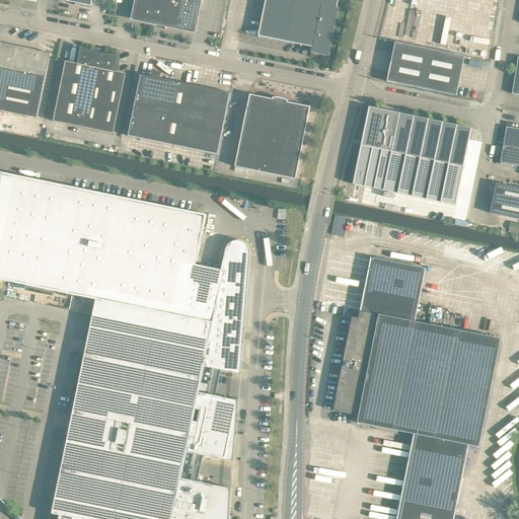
[(141,20),(153,22),(157,0),(136,0),(135,10),(135,13),(136,16),(138,19),(141,20)]
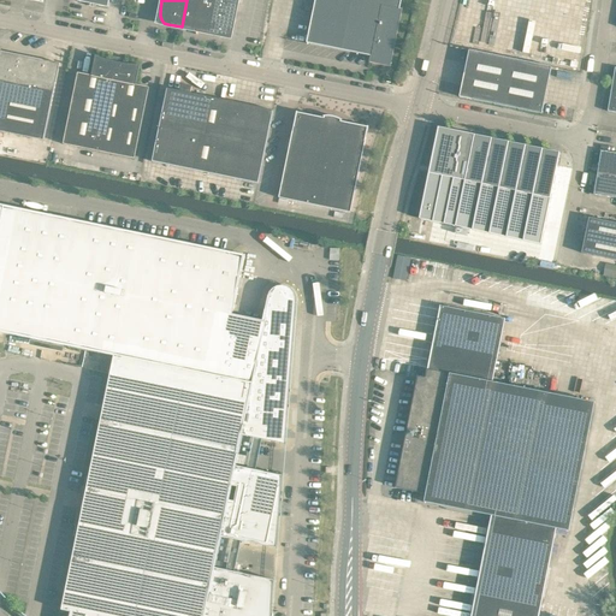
[(187,0),(182,27),(206,31),(212,0),(187,0)]
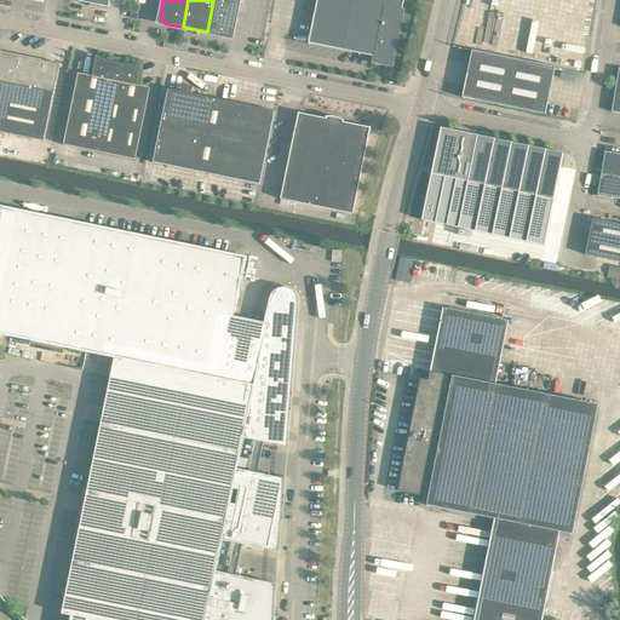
[(220,0),(213,0),(207,32),(222,35),(225,35),(229,34),(231,30),(234,27),(239,4),(220,0)]
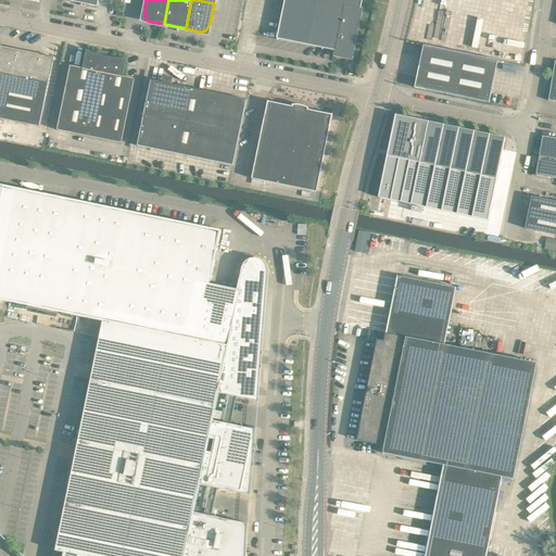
[(285,0),(277,39),(335,50),(333,57),(335,55),(352,59),(351,60),(352,60),(363,8),(362,8),(361,8),(362,0),(285,0)]
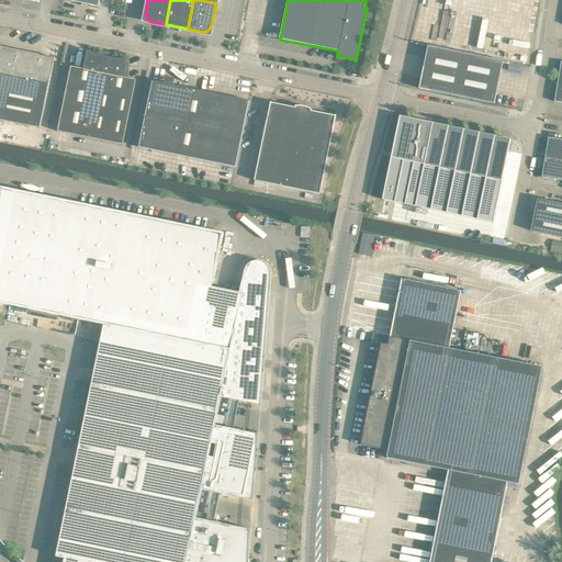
[(0,120),(40,128),(41,124),(57,43),(54,57),(1,47),(0,44),(0,120)]
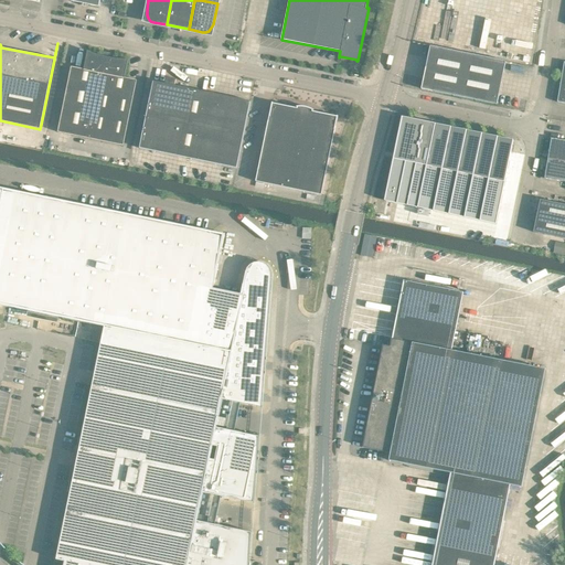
[(430,45),(422,88),(497,105),(505,61),(430,45)]
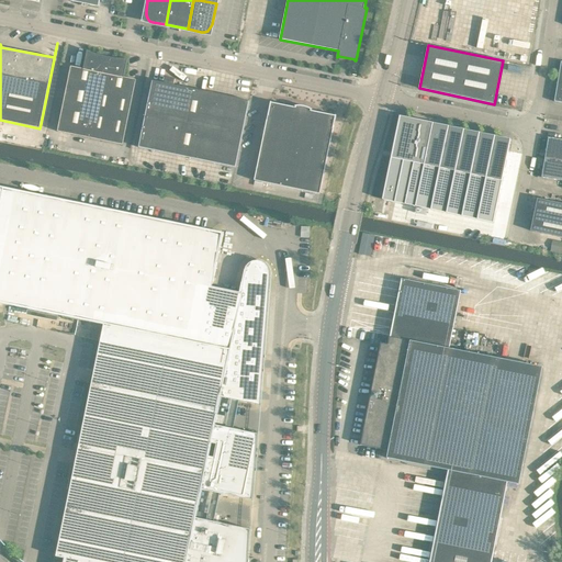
[(109,57),(101,55),(97,54),(92,53),(88,51),(87,51),(83,69),(78,68),(71,66),(57,132),(123,145),(136,79),(131,78),(124,77),(127,58),(126,58),(123,58),(120,58),(115,58),(112,57),(109,57)]
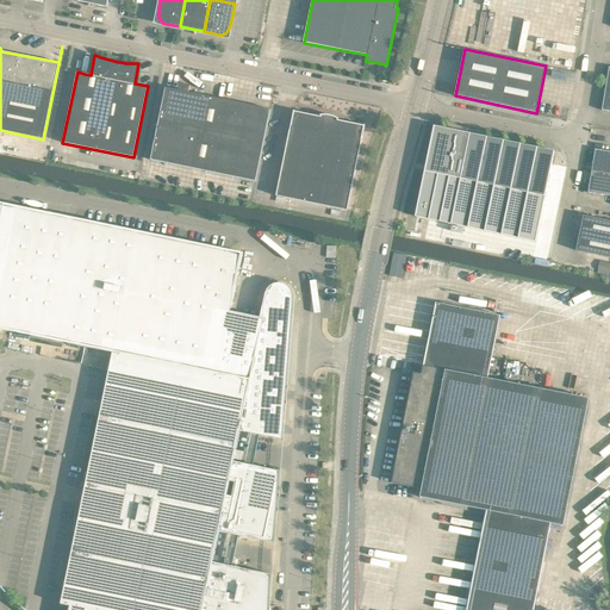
[(166,87),(150,160),(255,181),(271,110),(261,107),(261,109),(221,104),(211,103),(212,97),(188,92),(190,85),(179,83),(178,89),(166,87)]
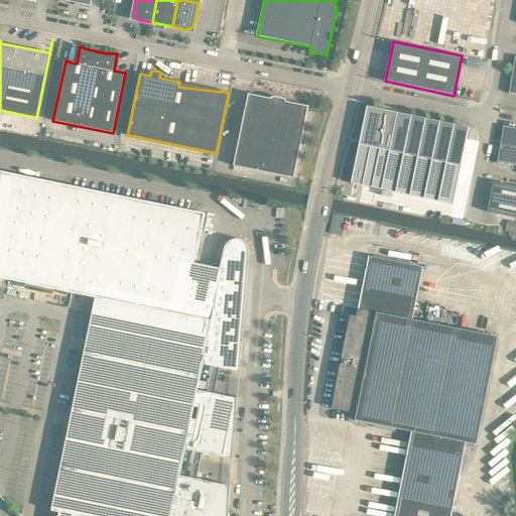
[(275,97),(270,97),(270,98),(271,98),(271,99),(249,94),(248,94),(234,165),(293,178),(308,106),(307,106),(285,102),(286,101),(286,100),(283,99),(279,97),(275,97)]
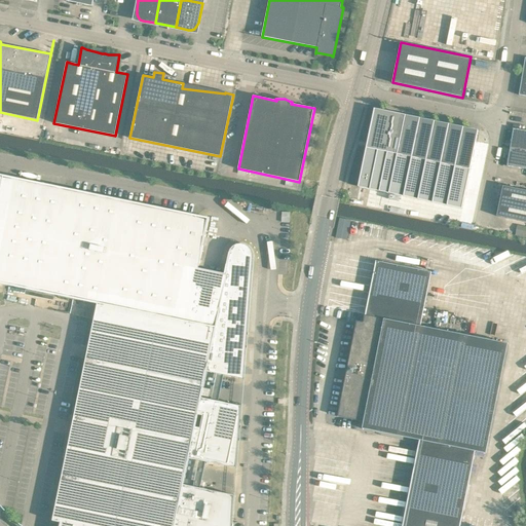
[(359,187),(461,209),(478,130),(375,109),(369,142),(368,141),(367,148),(359,187)]
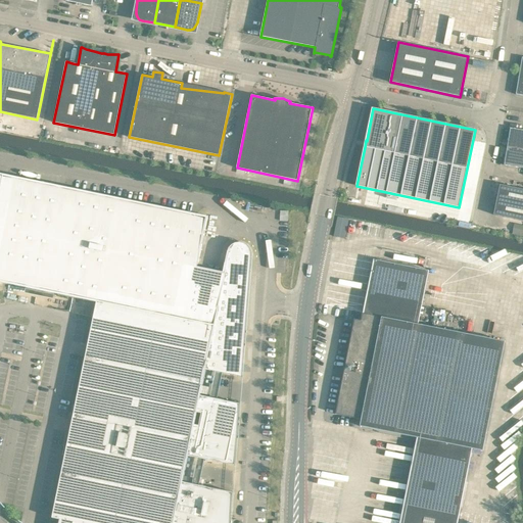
[(522,130),(510,128),(507,146),(522,148),(522,130)]
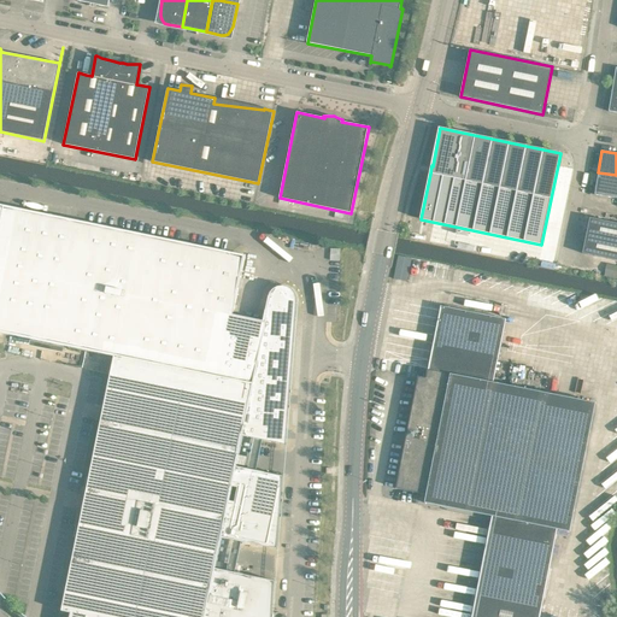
[(616,175),(598,172),(594,194),(616,198),(616,175)]
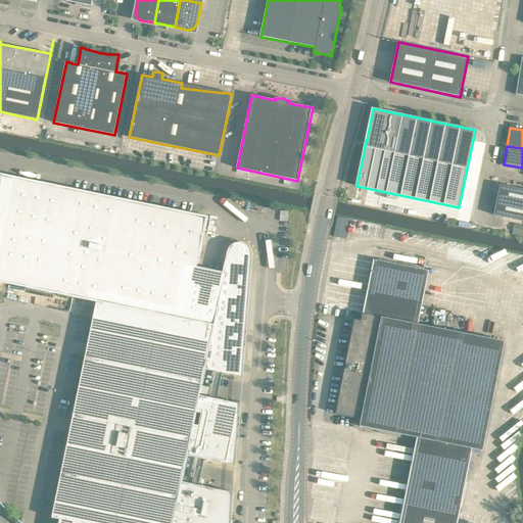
[(0,282),(27,288),(28,287),(53,293),(102,303),(102,302),(104,303),(58,522),(230,522),(233,492),(206,487),(206,486),(183,482),(188,456),(211,461),(235,465),(239,403),(224,400),(200,395),(201,393),(200,393),(202,383),(203,383),(205,369),(222,373),(223,373),(242,376),(251,256),(251,252),(250,249),(247,245),(243,243),(239,242),(235,243),(232,245),(229,248),(227,252),(225,263),(223,272),(221,272),(197,267),(207,217),(0,174),(0,282)]
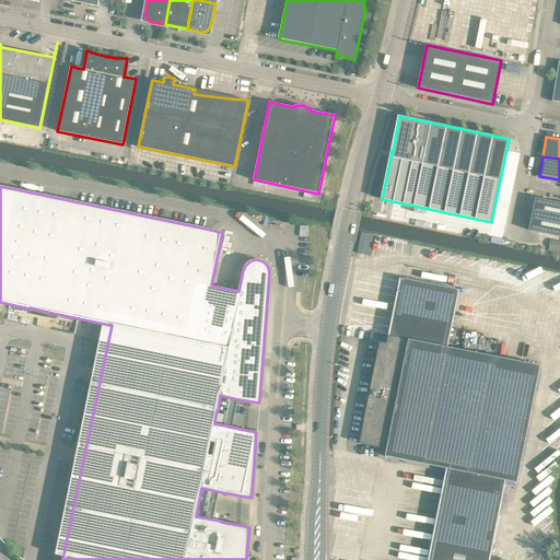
[(559,202),(535,197),(528,230),(559,236),(559,202)]
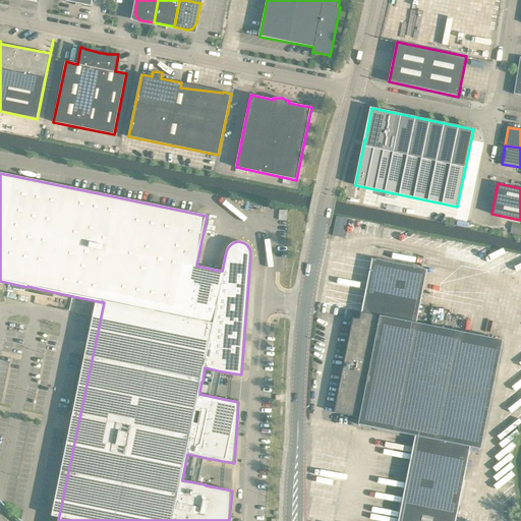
[(336,216),(334,234),(345,236),(347,217),(336,216)]
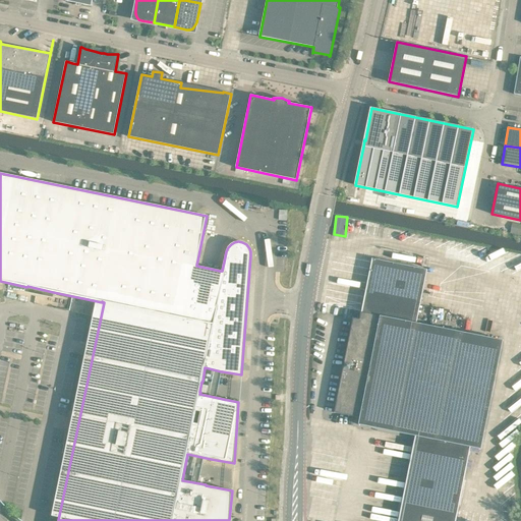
[(510,233),(520,235),(520,223),(512,222),(510,233)]
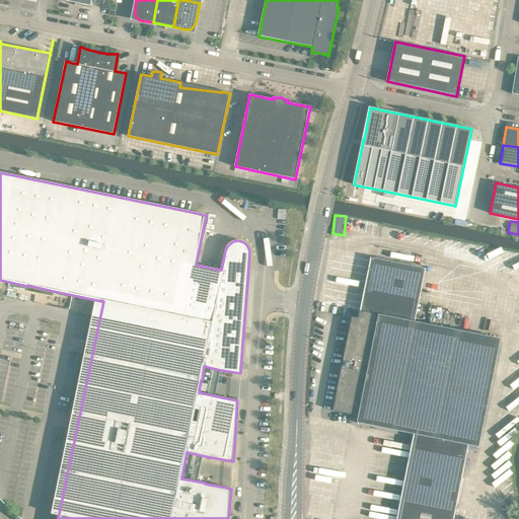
[(453,518),(468,445),(478,447),(501,339),(415,321),(426,269),(378,258),(371,257),(360,311),(359,310),(358,317),(352,316),(332,411),(358,416),(357,423),(414,434),(411,450),(400,501),(396,518),(453,518)]
